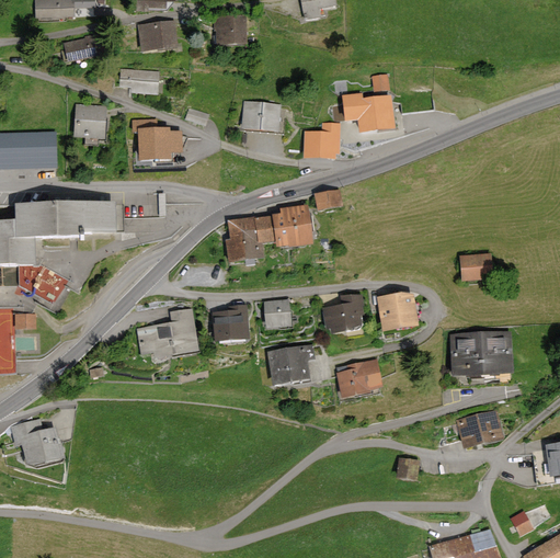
[(32,0),(33,13),(70,13),(70,0),(32,0)]
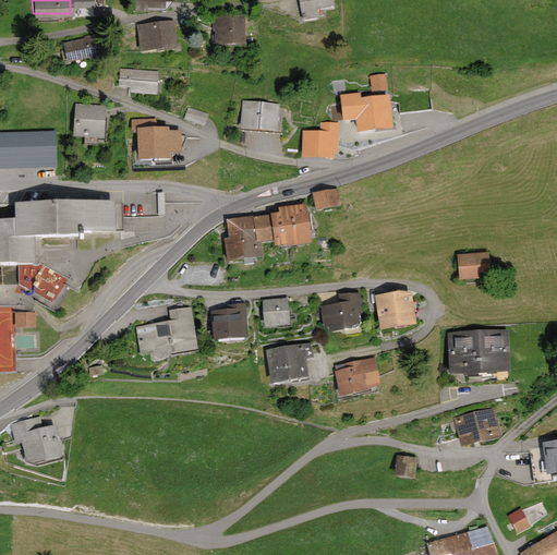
[(293,0),(295,15),(309,14),(307,3),(330,1),(330,0),(293,0)]
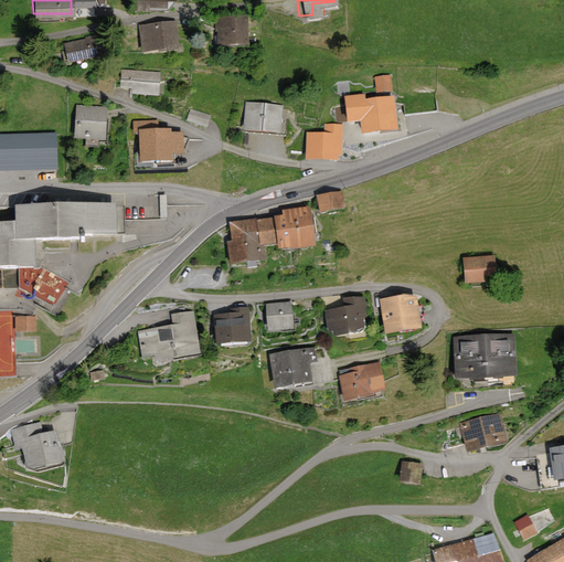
[(245,18),(213,18),(212,44),(244,44),(245,18)]
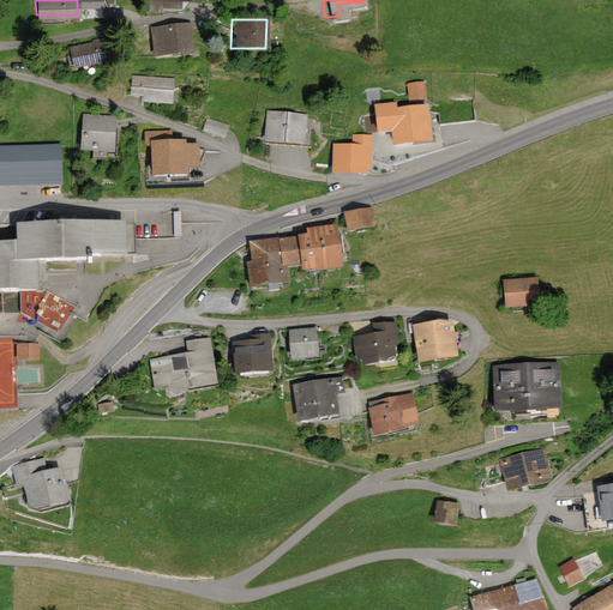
[(185,24),(148,26),(150,54),(187,52),(185,24)]
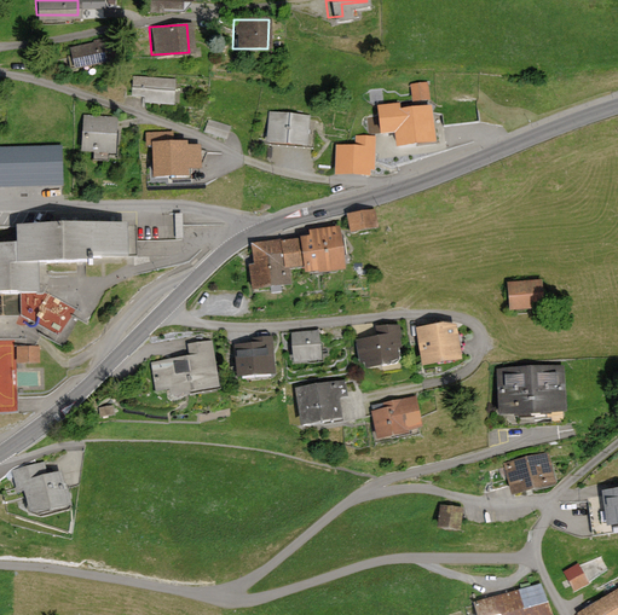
[(91,41),(63,46),(68,69),(94,64),(91,41)]
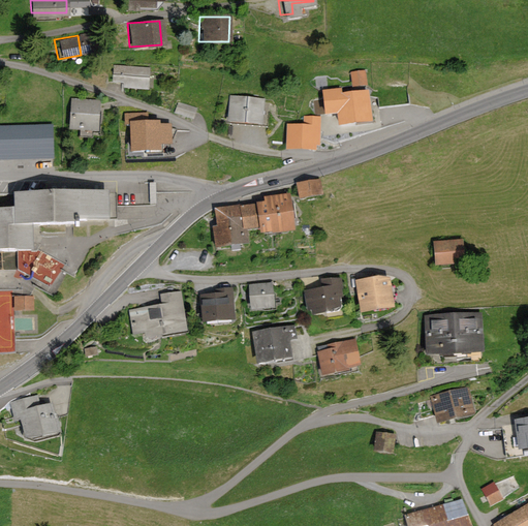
[(111,64),(110,81),(117,81),(117,90),(149,92),(150,67),(111,64)]
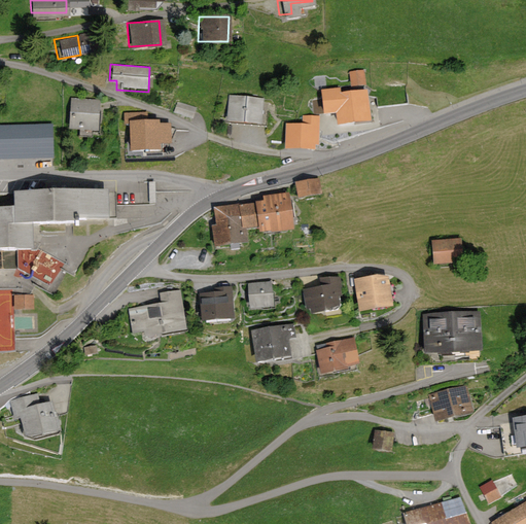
[(352,85),(367,83),(364,64),(349,66),(352,85)]
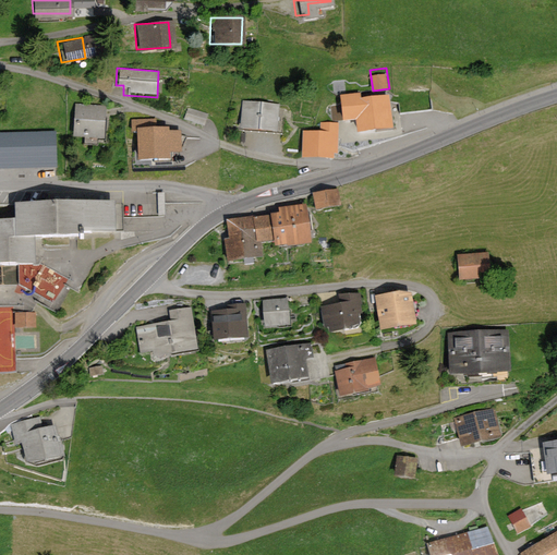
[(387,128),(385,95),(347,98),(349,130),(387,128)]
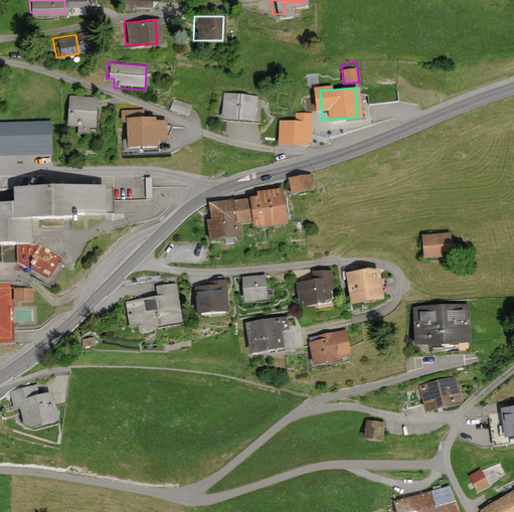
[(65,92),(62,122),(91,125),(94,95),(65,92)]
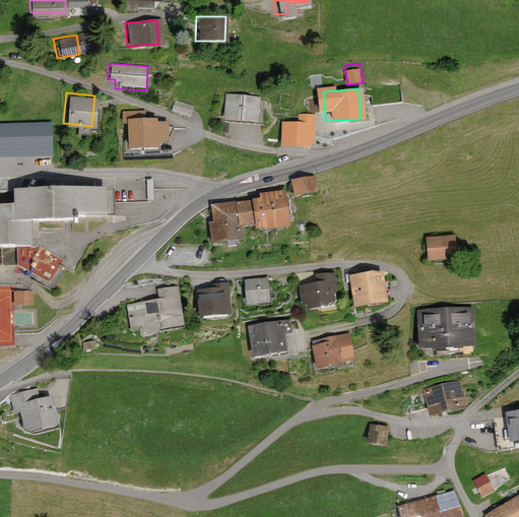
[(224,92),(220,117),(254,122),(258,97),(224,92)]
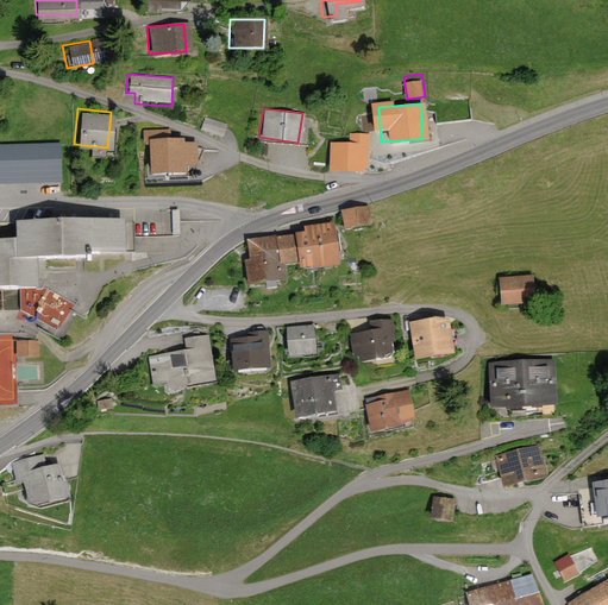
[(225,123),(204,113),(199,124),(220,133),(225,123)]
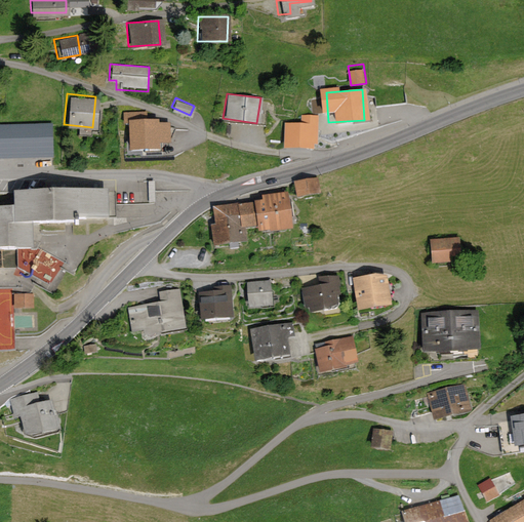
[(148,116),(148,107),(124,107),(124,118),(128,118),(129,148),(160,147),(160,138),(171,138),(170,115),(148,116)]
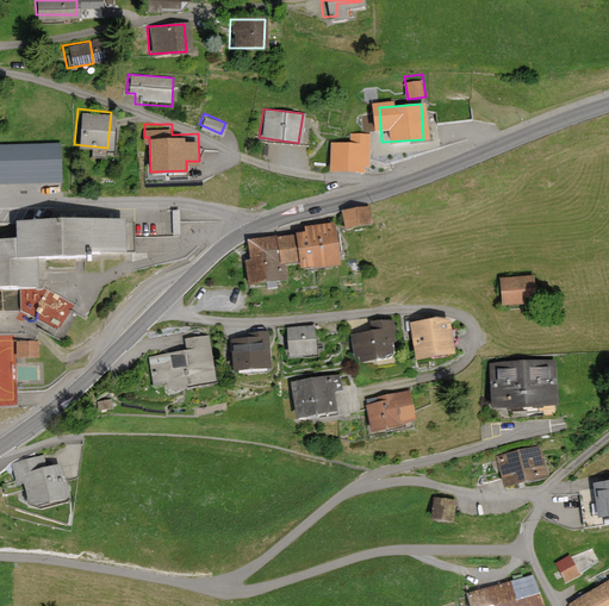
[(327,141),(323,170),(354,174),(358,144),(327,141)]
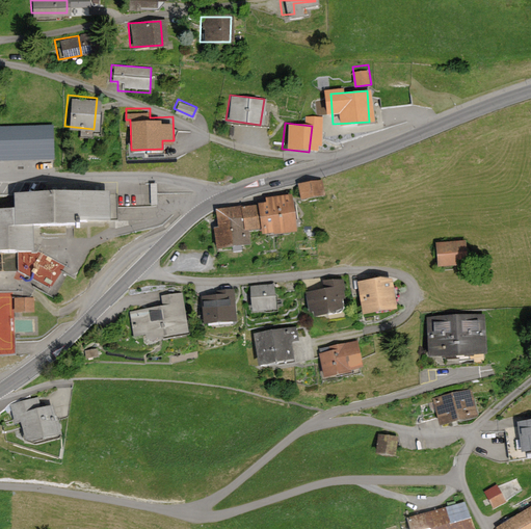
[(51,125),(0,125),(0,158),(51,159),(51,125)]
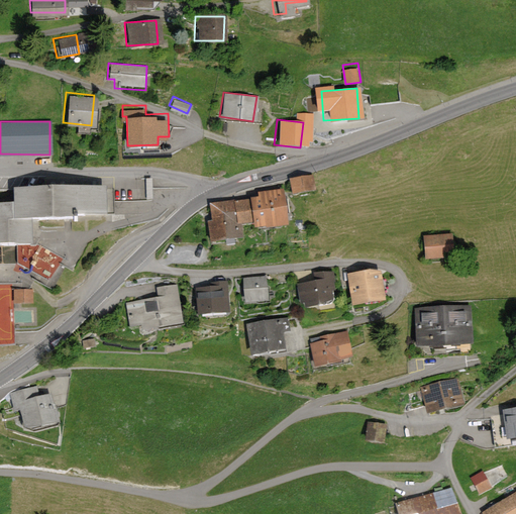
[(307,174),(284,177),(286,192),(309,189),(307,174)]
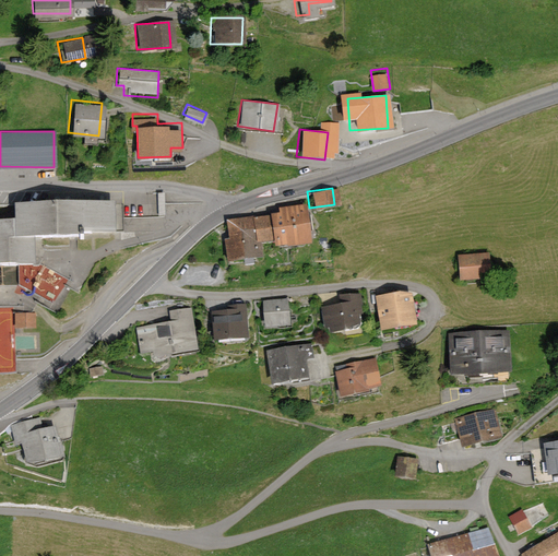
[(107,235),(107,203),(8,203),(8,220),(0,219),(0,260),(24,260),(24,235),(107,235)]
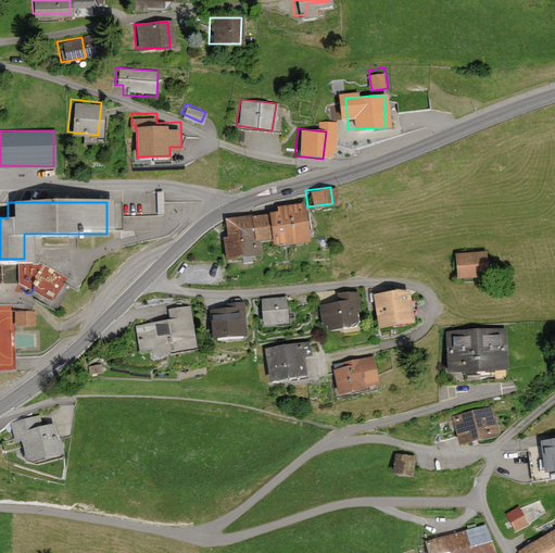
[(300,246),(297,203),(274,204),(275,216),(219,220),(221,258),(256,255),(255,249),(300,246)]
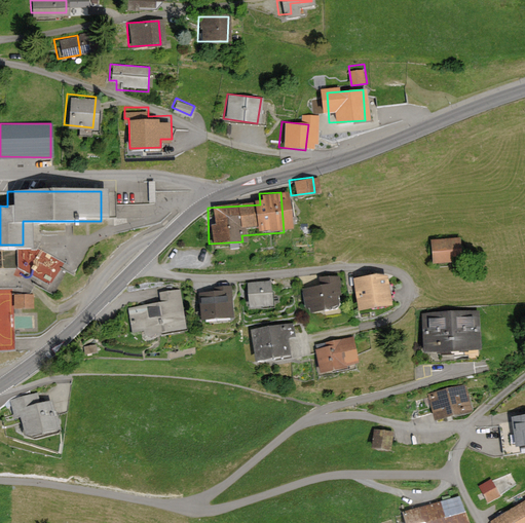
[(461,261),(459,237),(430,240),(433,264),(461,261)]
